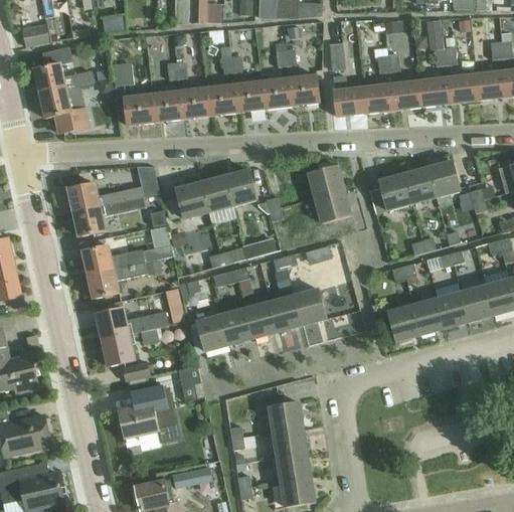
[(90,0),(91,8),(102,6),(101,0),(90,0)]
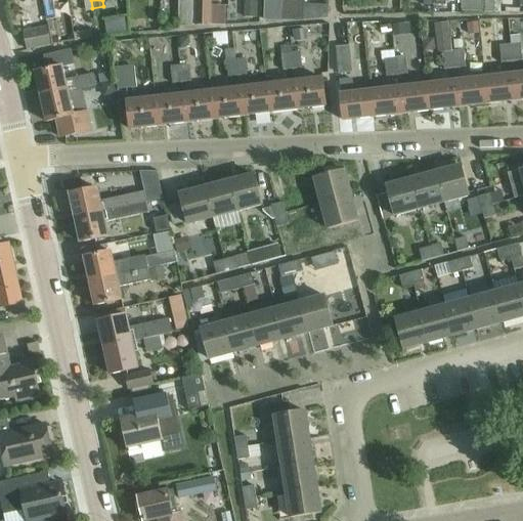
[(192,24),(192,0),(178,0),(178,24),(192,24)]
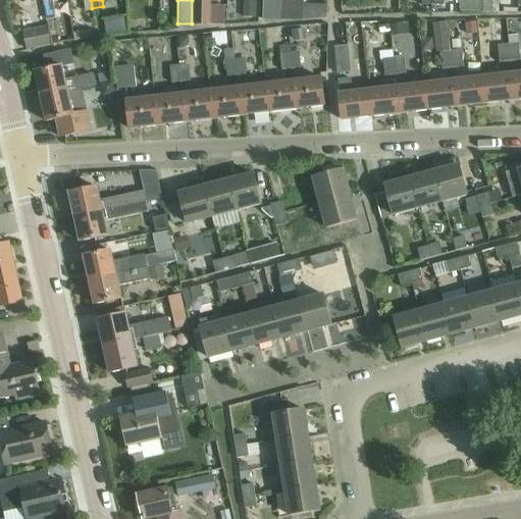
[(211,23),(210,0),(193,0),(194,23),(211,23)]
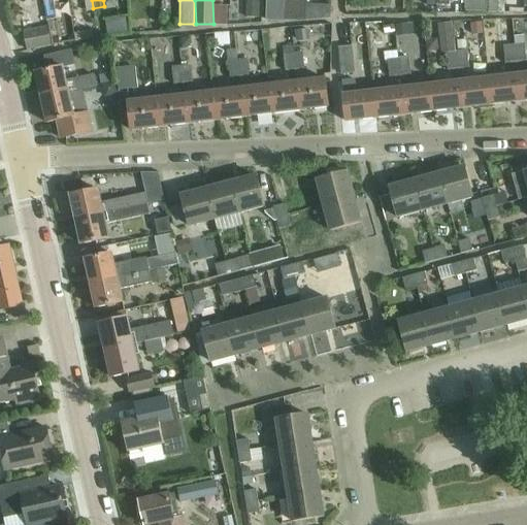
[(283,19),(284,0),(267,0),(266,18),(283,19)]
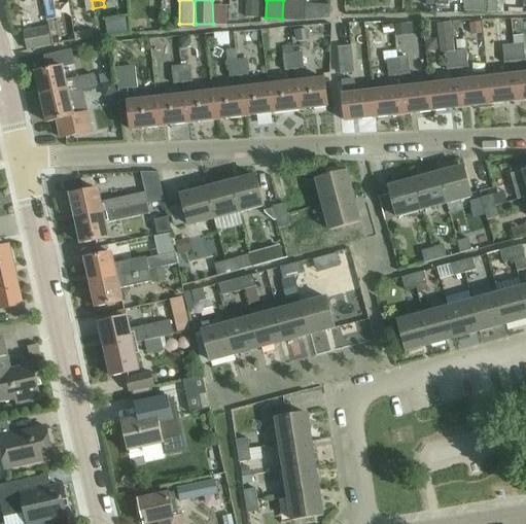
[(295,0),(295,10),(305,10),(305,0),(295,0)]
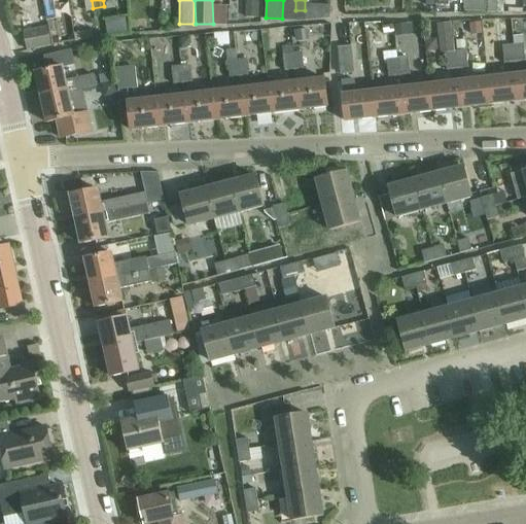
[(486,10),(485,0),(462,0),(463,9),(486,10)]
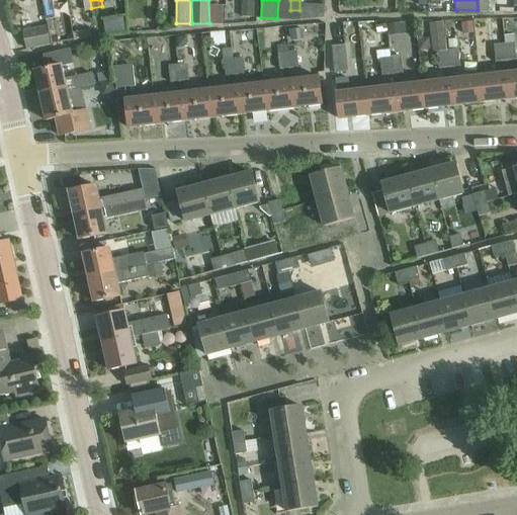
[(479,0),(480,10),(495,10),(495,1),(490,1),(490,0),(479,0)]
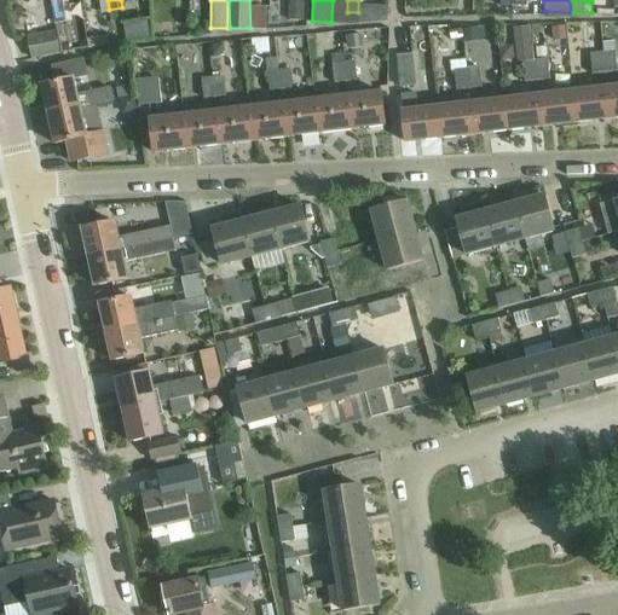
[(288,4),(288,18),(302,19),(304,4),(288,4)]
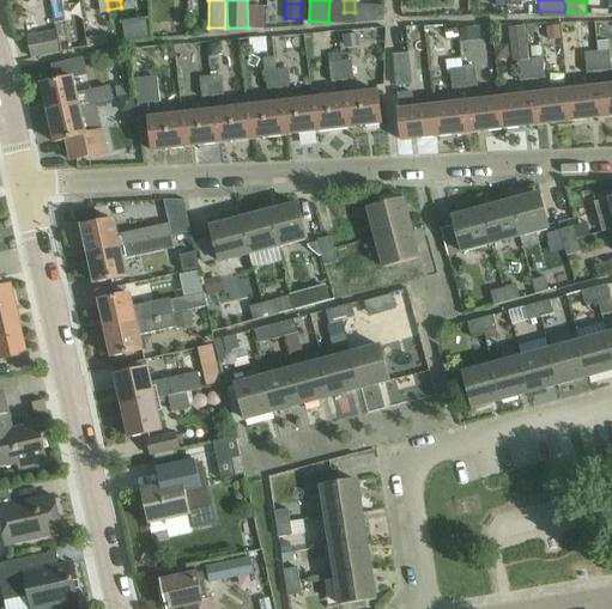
[(477,25),(455,28),(456,41),(478,40),(477,25)]
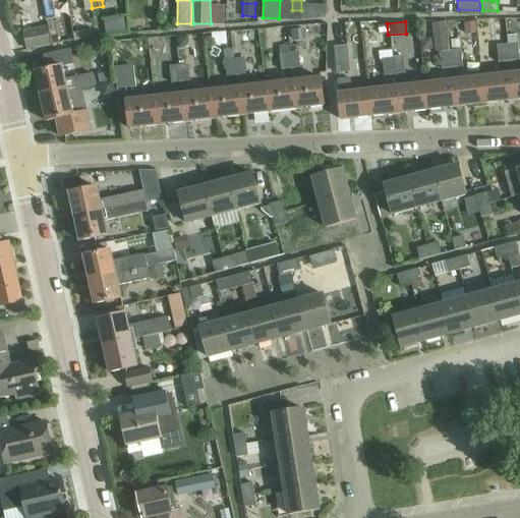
[(472,21),(462,22),(463,35),(473,34),(472,21)]
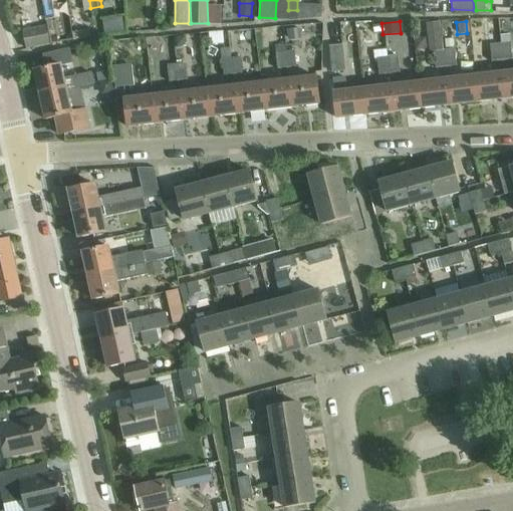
[(26,47),(50,43),(46,23),(23,28),(26,47)]
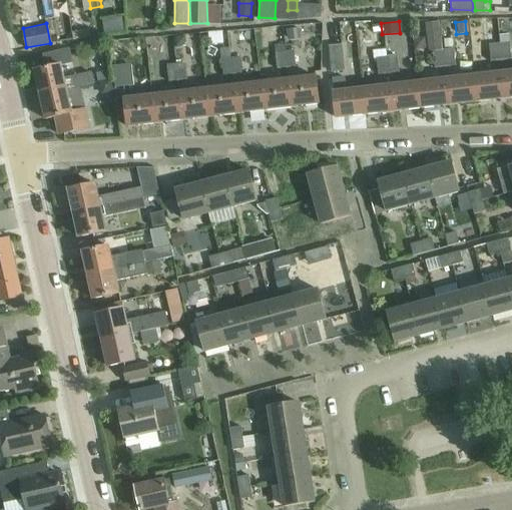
[(298,26),(285,27),(286,37),(299,35),(298,26)]
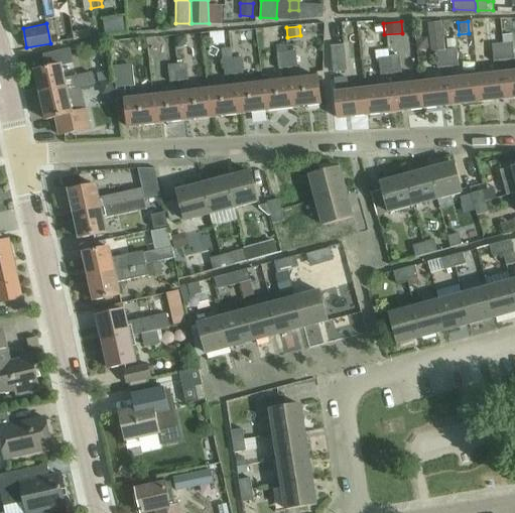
[(86,28),(69,31),(70,39),(88,36),(86,28)]
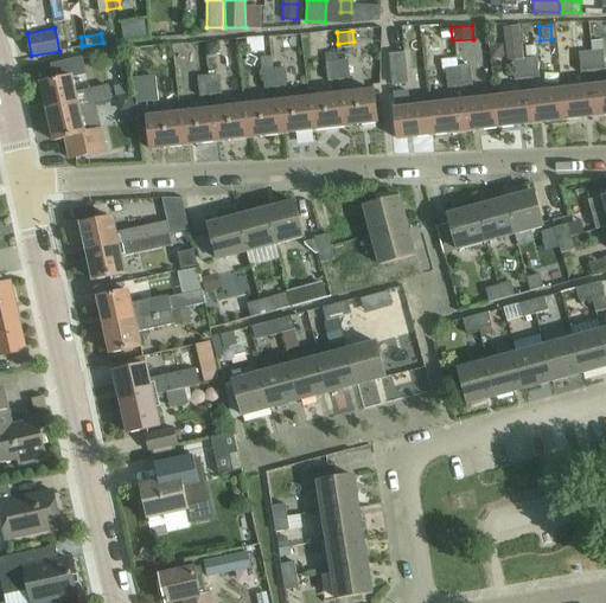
[(280,46),(299,44),(298,33),(279,36),(280,46)]
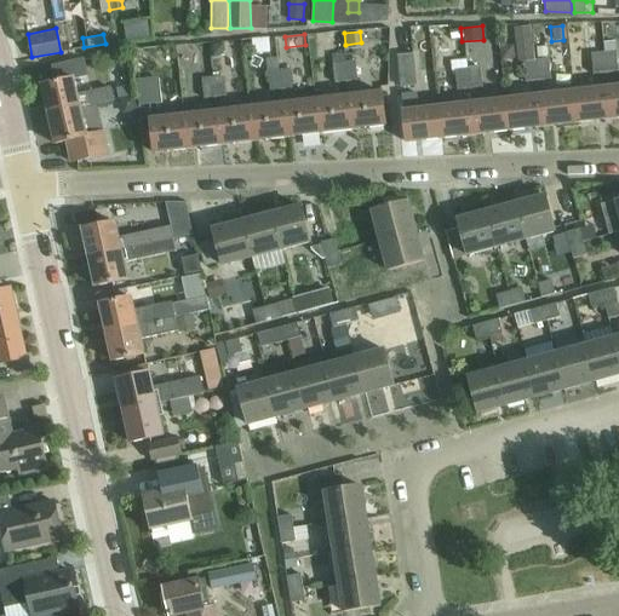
[(222,39),(207,40),(208,55),(218,55),(223,49),(222,39)]
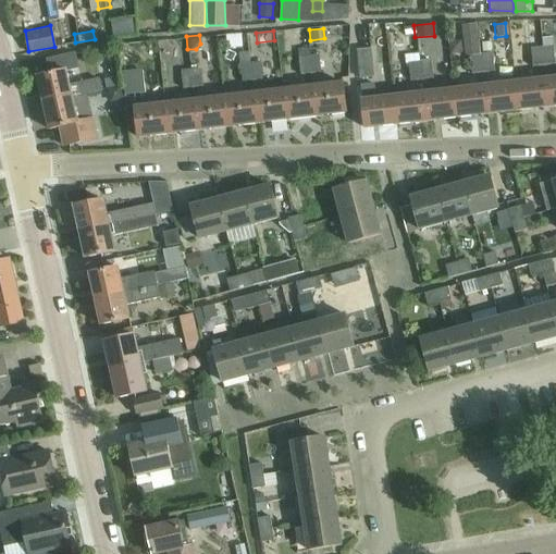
[(490,39),(479,41),(480,50),(491,49),(490,39)]
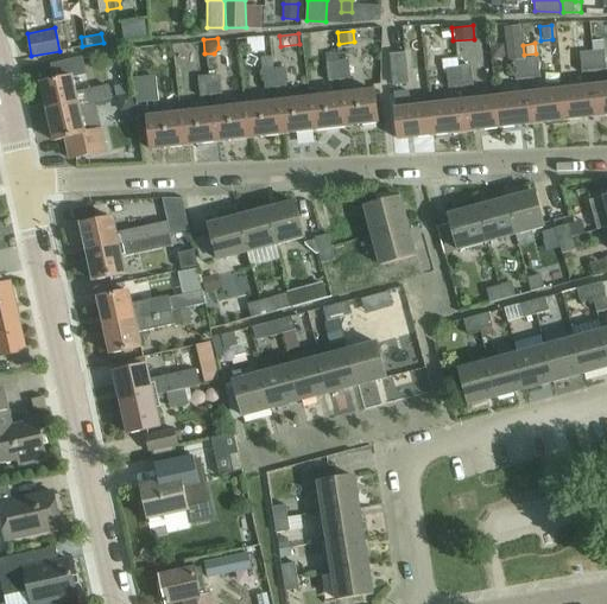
[(589,49),(592,70),(606,68),(604,46),(589,49)]
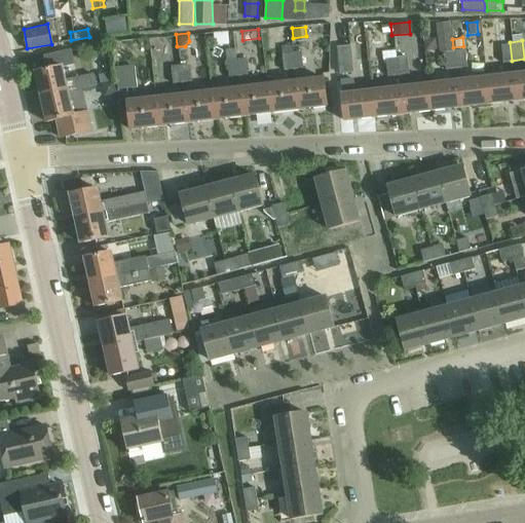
[(502,62),(512,61),(510,42),(500,43),(502,62)]
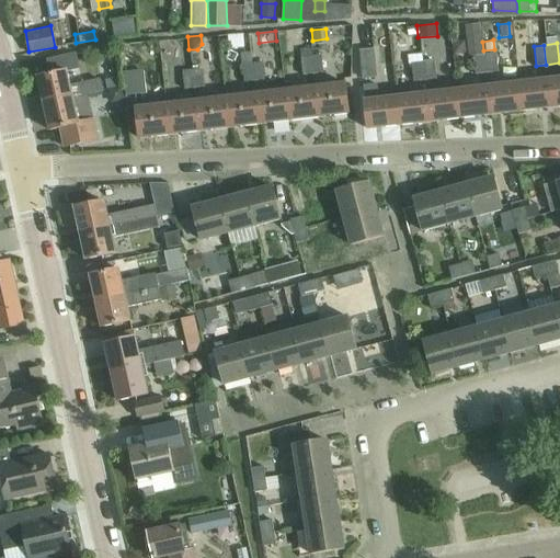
[(307,47),(310,72),(323,70),(321,52),(311,53),(310,46),(307,47)]
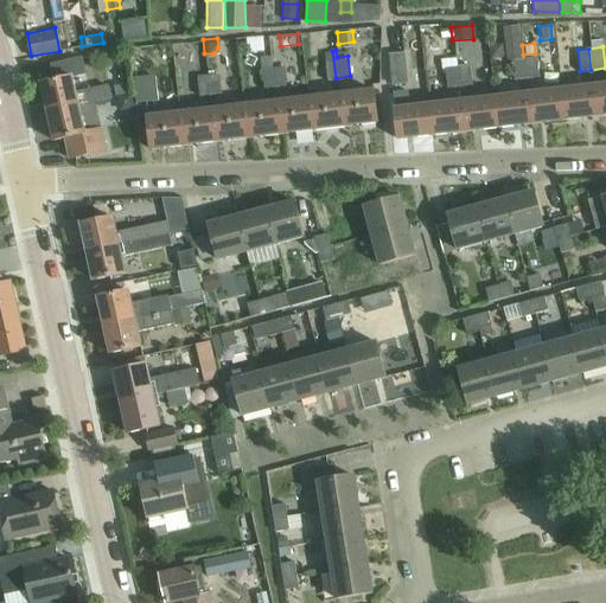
[(327,79),(336,78),(332,51),(325,51),(326,61),(325,61),(327,79)]
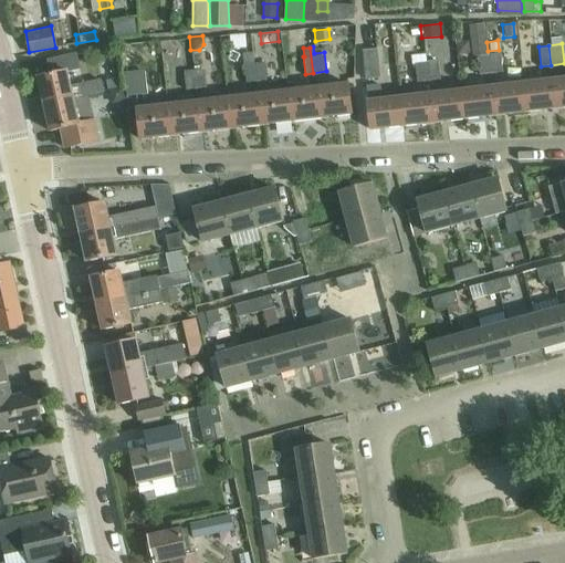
[(379,75),(376,48),(362,49),(365,76),(379,75)]
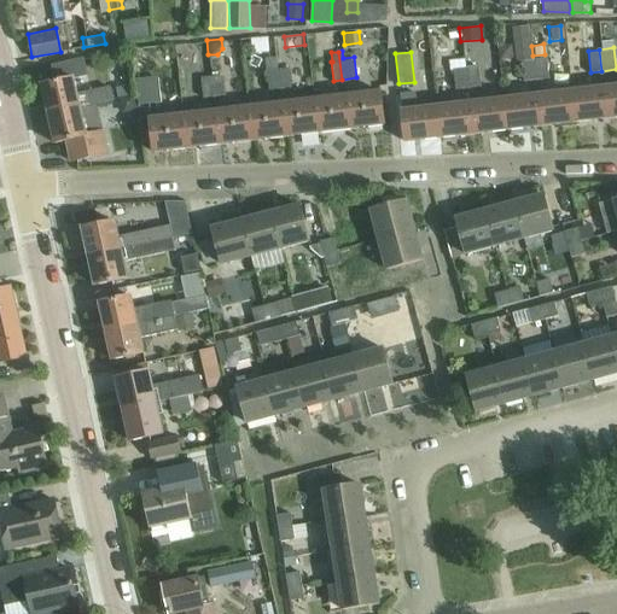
[(273,57),(277,87),(291,86),(287,59),(278,60),(279,66),(277,66),(275,56),(273,57)]
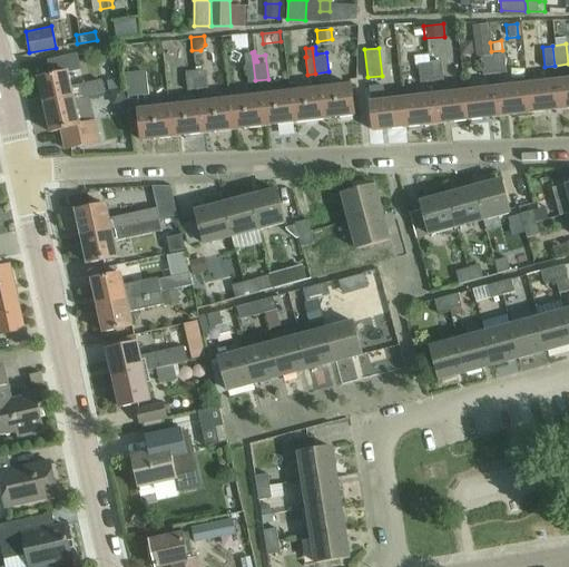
[(490,54),(492,74),(506,71),(503,51),(490,54)]
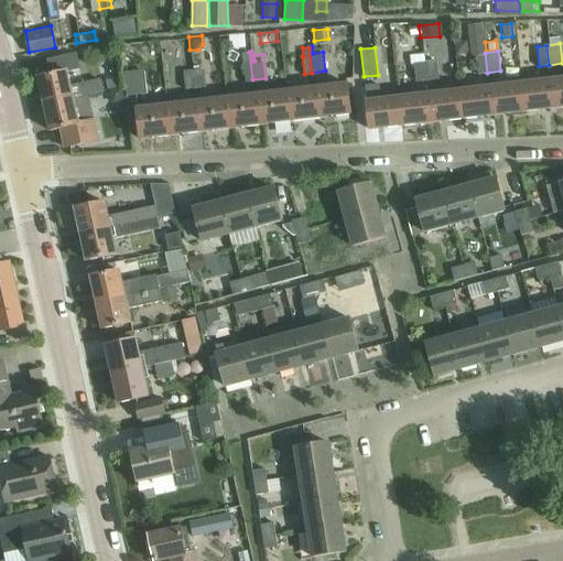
[(245,81),(252,79),(249,52),(241,52),(245,81)]
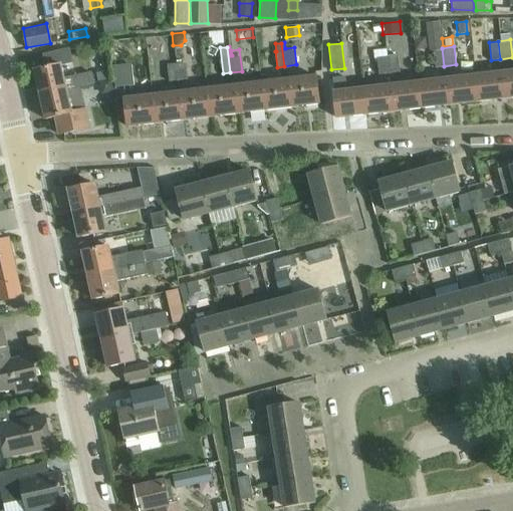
[(33,69),(38,93),(77,84),(91,81),(89,71),(62,77),(59,64),(70,61),(67,48),(42,53),(45,66),(33,69)]
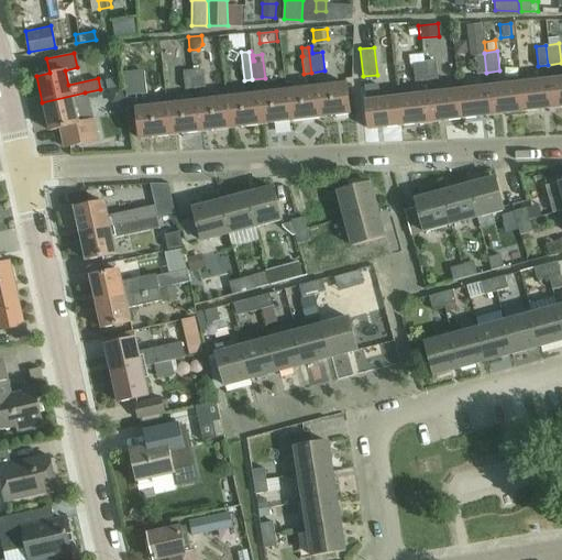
[(476,74),(486,73),(484,53),(474,54),(476,74)]
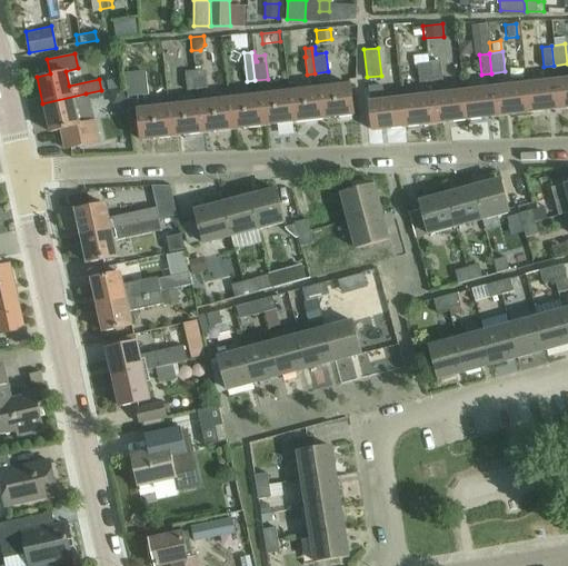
[(427,60),(429,80),(444,78),(440,58),(427,60)]
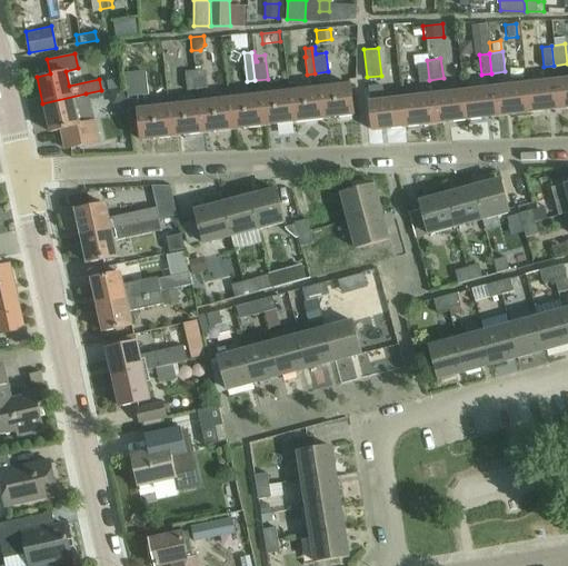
[(419,81),(429,80),(427,60),(416,61),(419,81)]
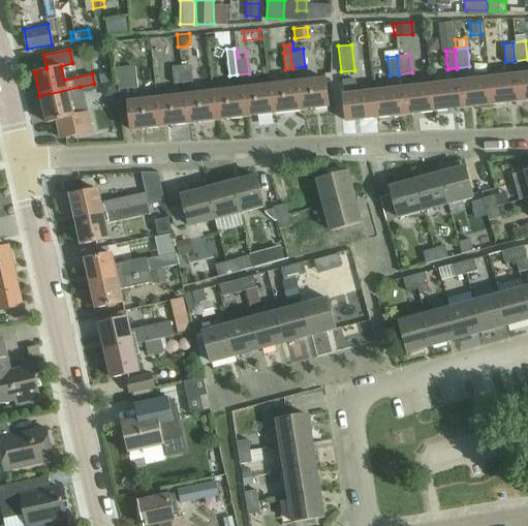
[(179,63),(181,81),(192,80),(190,62),(179,63)]
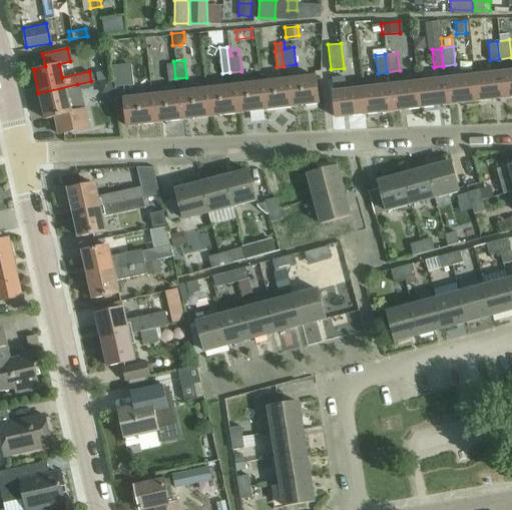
[(168,79),(175,78),(173,61),(166,62),(168,79)]
